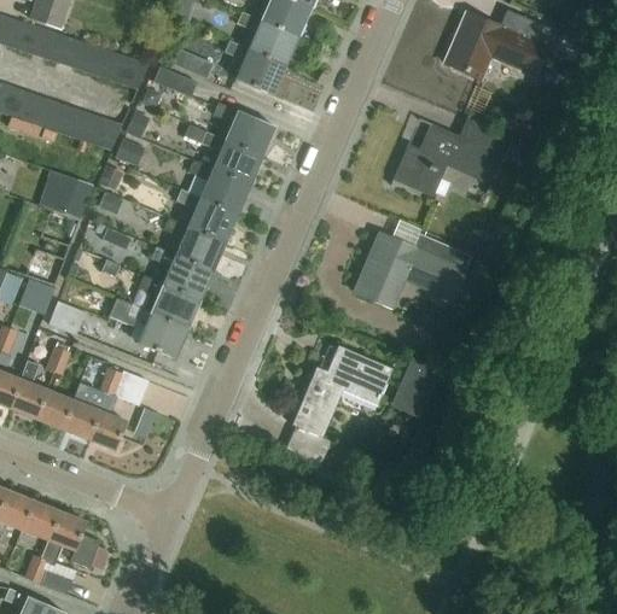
[(42,0),(36,19),(62,28),(70,0),(42,0)]
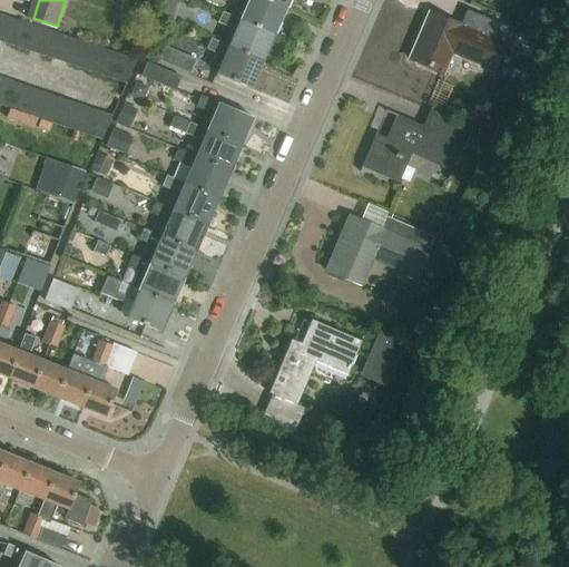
[(166,0),(163,7),(173,12),(178,0),(166,0)]
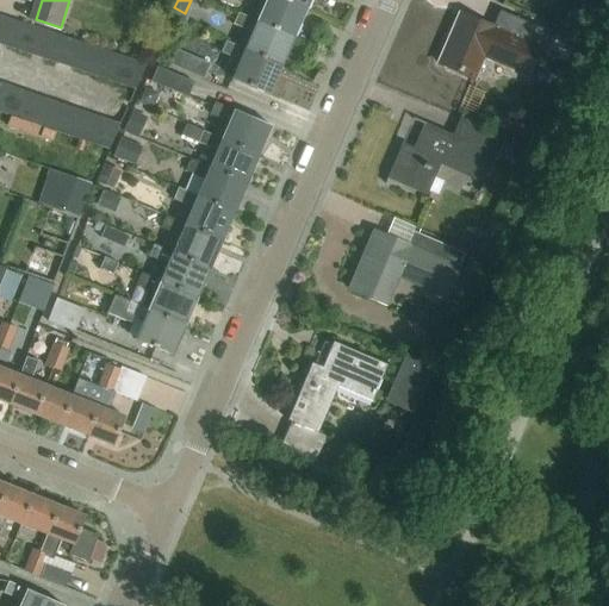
[(306,7),(291,0),(261,0),(267,2),(259,20),(294,36),(306,7)]
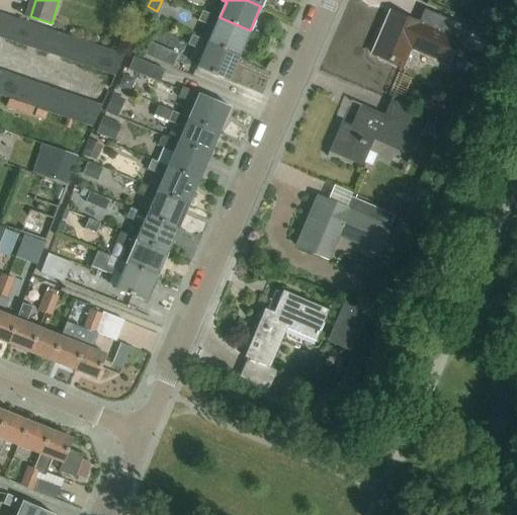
[(389,9),(370,51),(391,60),(402,64),(410,46),(411,47),(446,62),(457,36),(463,39),(469,26),(434,11),(422,6),(415,21),(389,9)]
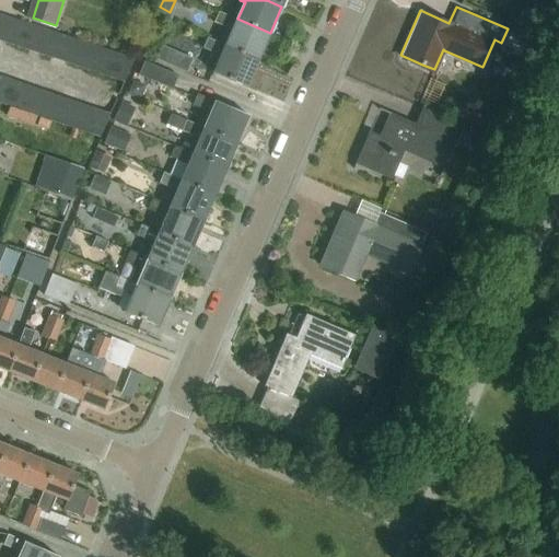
[(270,33),(237,19),(219,10),(214,21),(233,28),(226,44),(259,58),(270,33)]
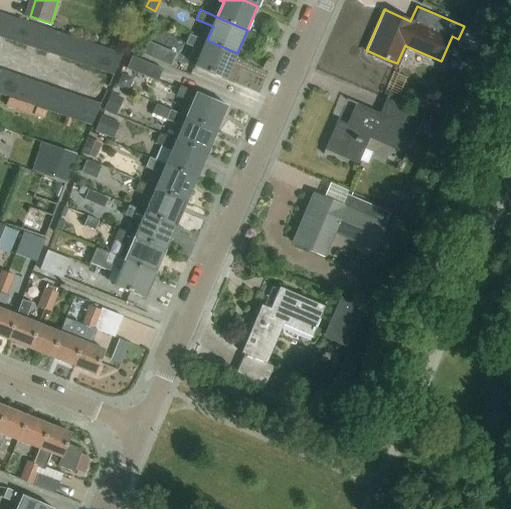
[(1,12),(0,16),(0,36),(5,38),(12,16),(1,12)]
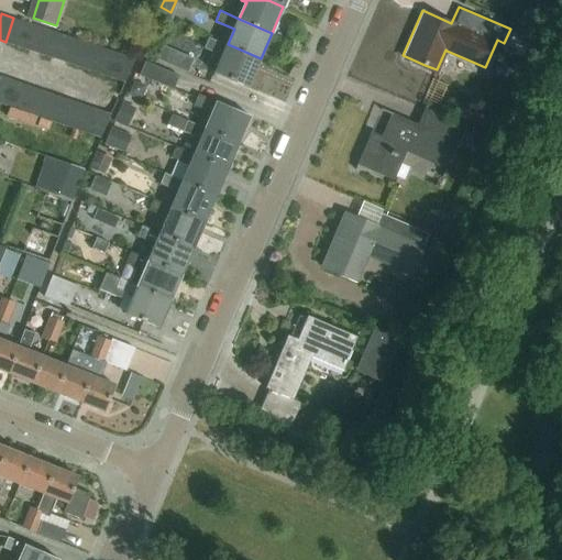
[(13,18),(6,42),(18,46),(25,21),(13,18)]
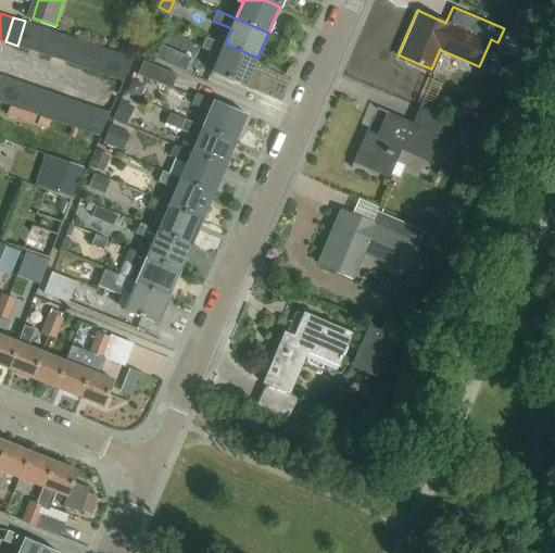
[(25,21),(17,46),(29,49),(37,25),(25,21)]
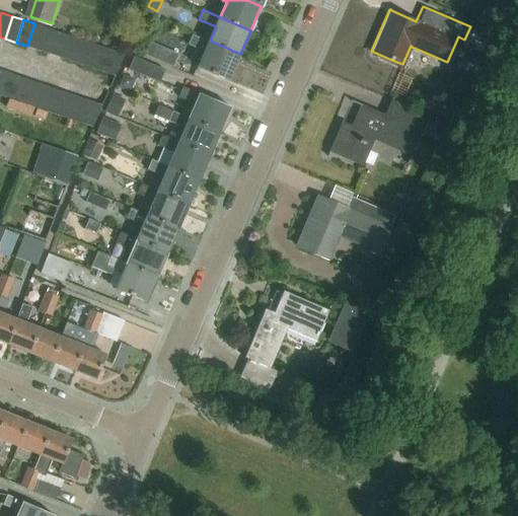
[(34,23),(27,46),(39,50),(46,27),(34,23)]
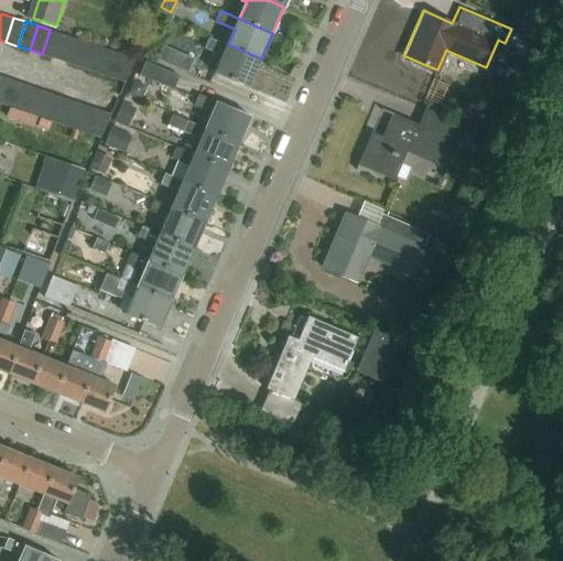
[(505,43),(505,44),(522,52),(531,33),(512,25),(511,29),(505,43)]
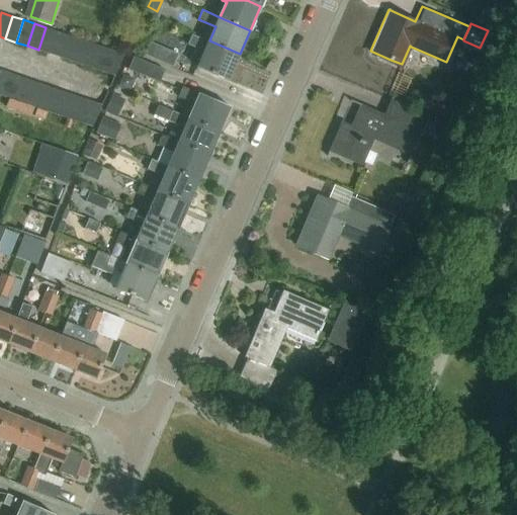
[(46,27),(38,50),(49,54),(57,30),(46,27)]
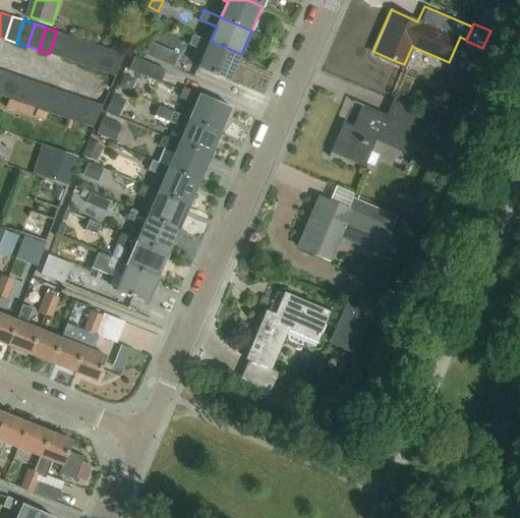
[(57,31),(49,54),(60,57),(68,35),(57,31)]
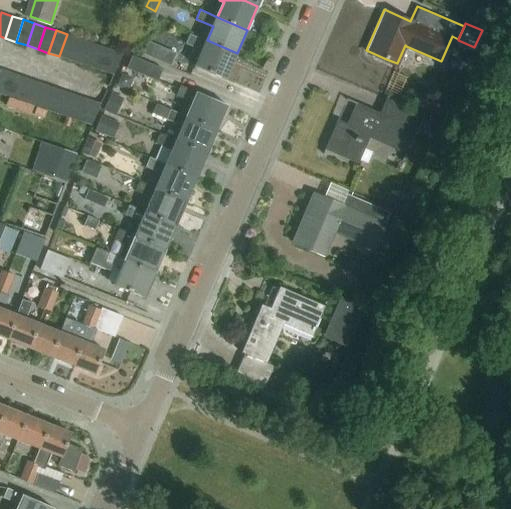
[(237,53),(207,40),(190,33),(185,43),(203,50),(196,65),(226,78),(237,53)]
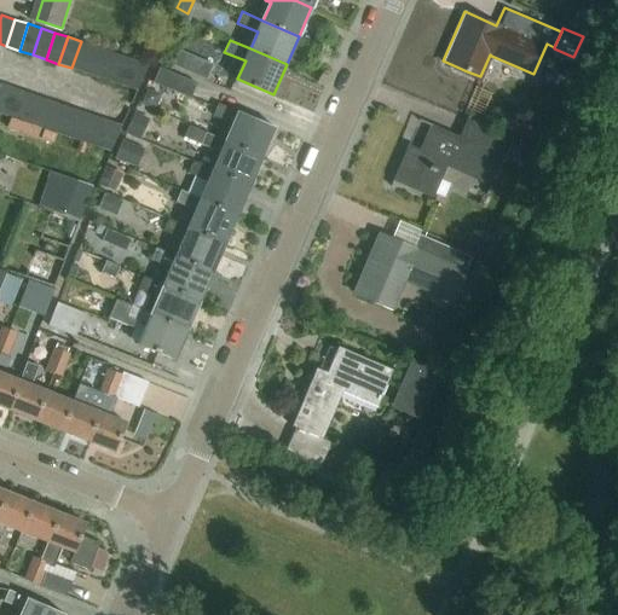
[(81,41),(71,68),(85,73),(94,45),(81,41)]
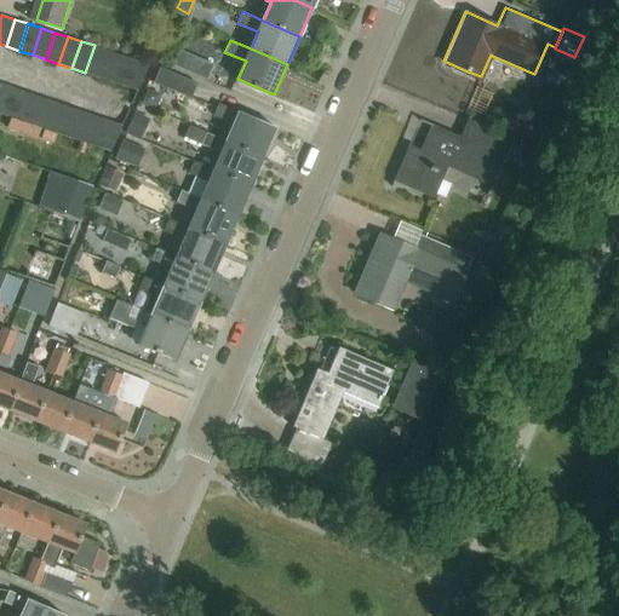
[(95,45),(85,73),(98,76),(107,50),(95,45)]
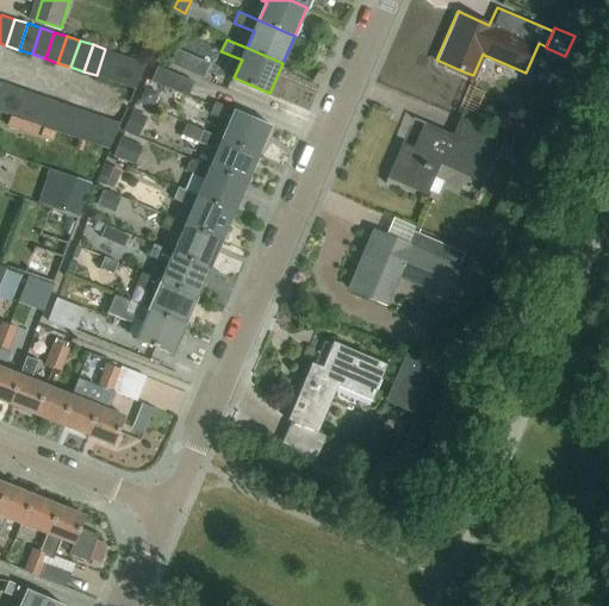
[(105,49),(97,75),(110,80),(118,54),(105,49)]
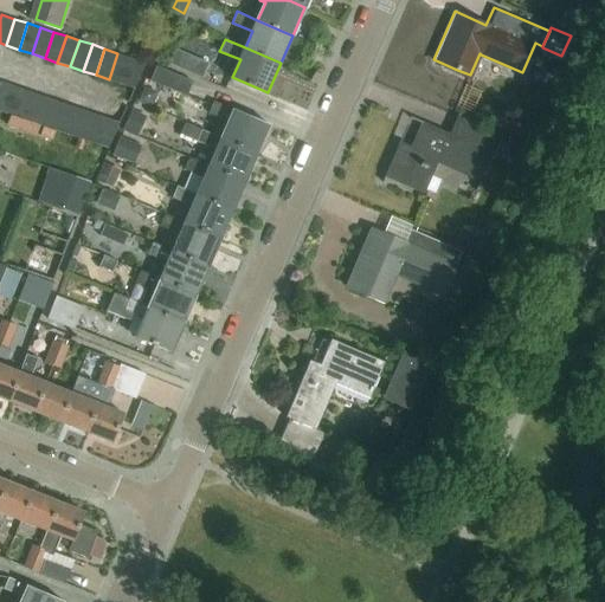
[(211,62),(179,49),(172,63),(205,77),(211,62)]
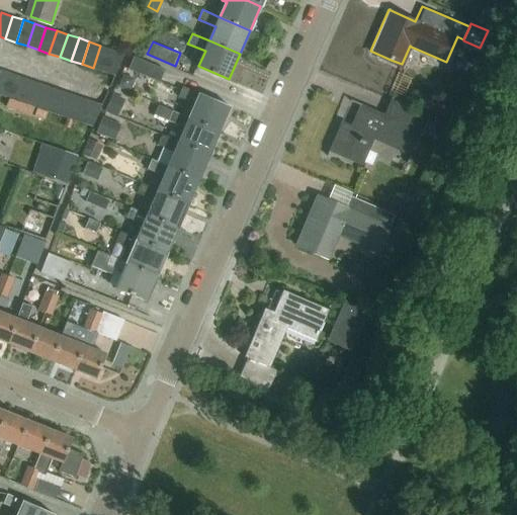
[(100,46),(93,68),(104,72),(111,49),(100,46)]
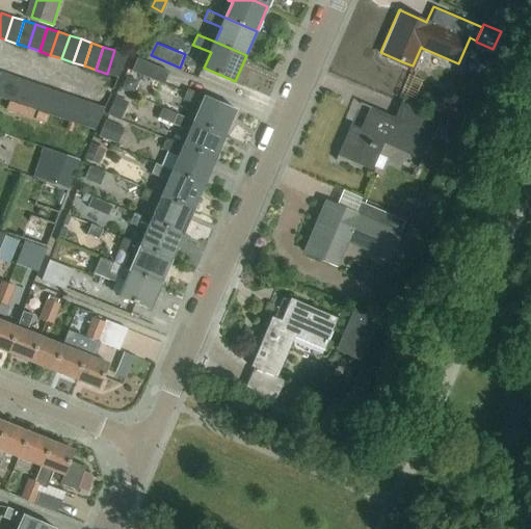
[(114,50),(107,74),(117,77),(127,54),(114,50)]
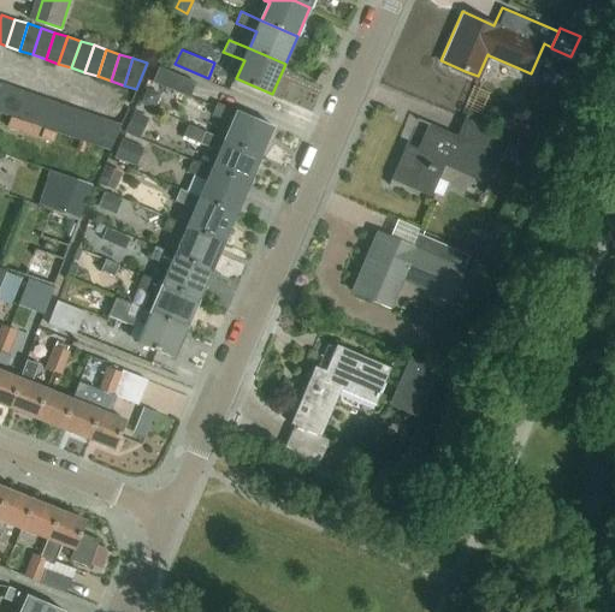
[(196,82),(159,65),(153,81),(190,96),(196,82)]
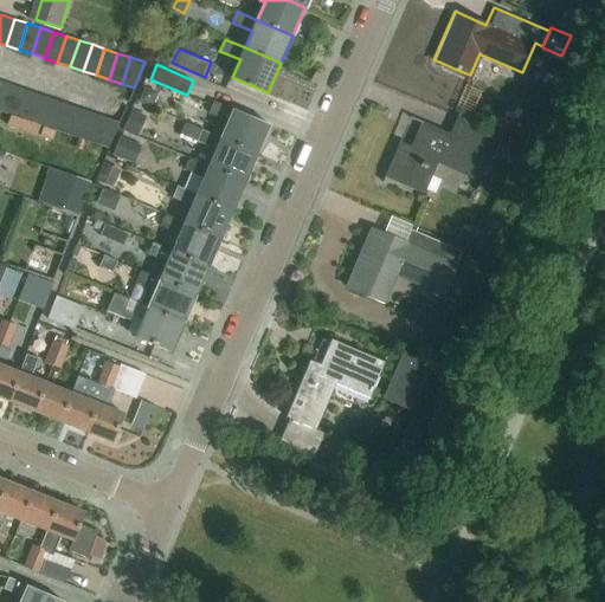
[(13,85),(0,81),(0,110),(4,111),(13,85)]
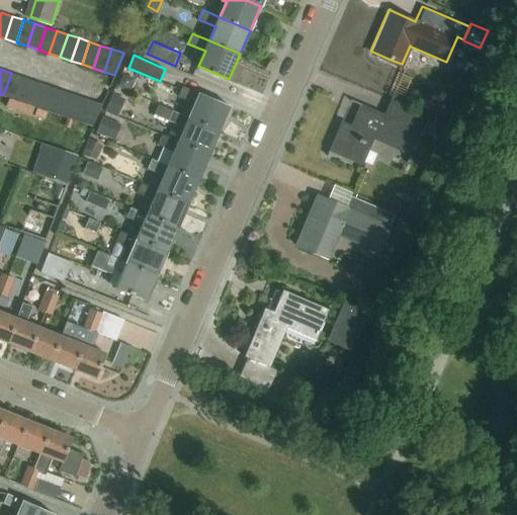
[(22,77),(11,73),(3,95),(14,99),(22,77)]
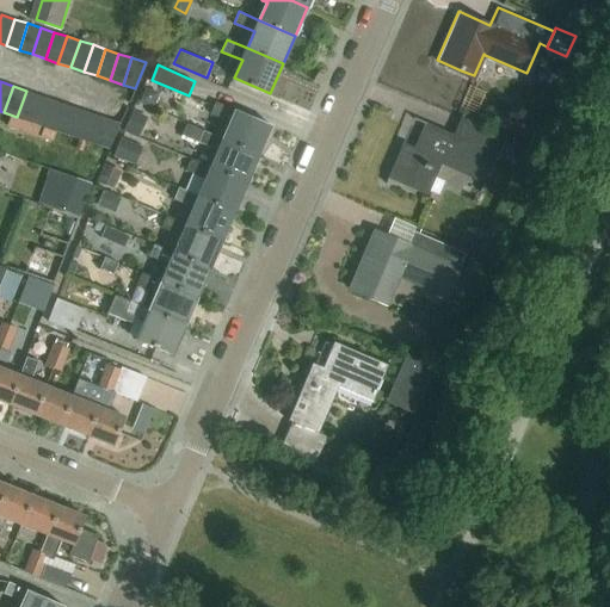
[(148,86),(142,100),(156,106),(162,92),(148,86)]
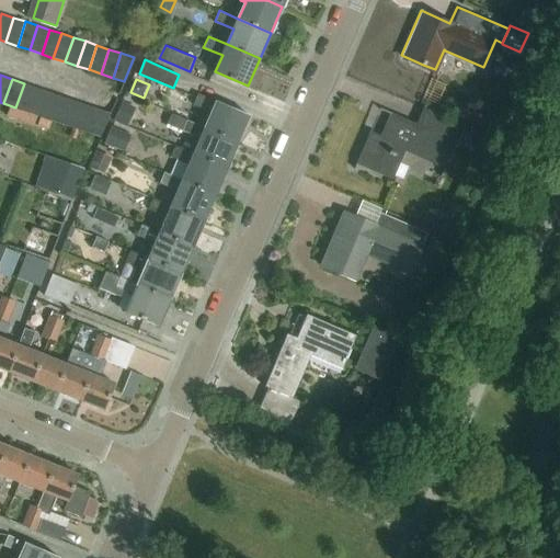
[(36,88),(24,83),(15,107),(27,112),(36,88)]
